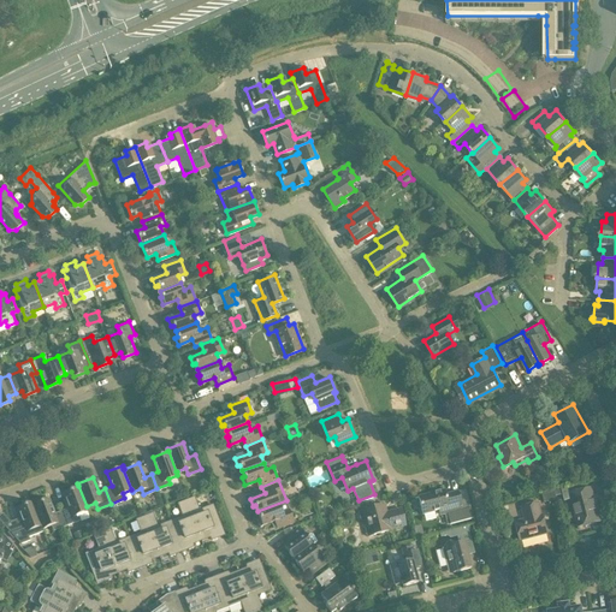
[(580,524),(597,520),(599,520),(597,510),(598,510),(593,493),(592,493),(591,486),(582,488),(580,482),(562,487),(564,498),(572,497),(580,524)]
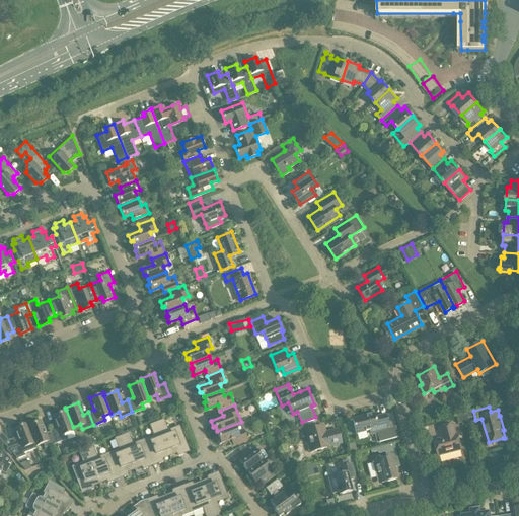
[(58,427),(52,429),(57,441),(68,437),(66,432),(74,429),(73,427),(66,410),(53,415),(58,427)]
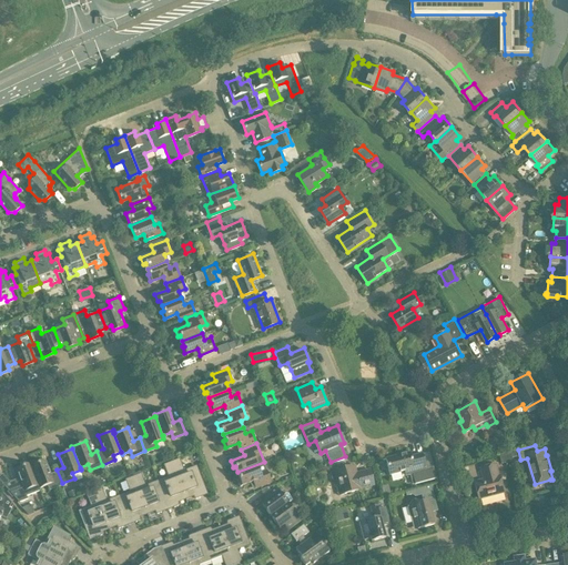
[(433,465),(426,467),(423,452),(411,454),(409,451),(385,456),(389,473),(405,470),(406,473),(412,472),(415,482),(436,476),(433,465)]
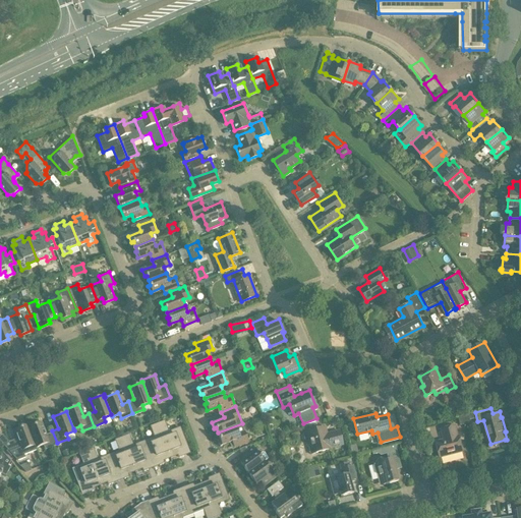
[(469,414),(459,416),(461,423),(471,420),(469,414)]
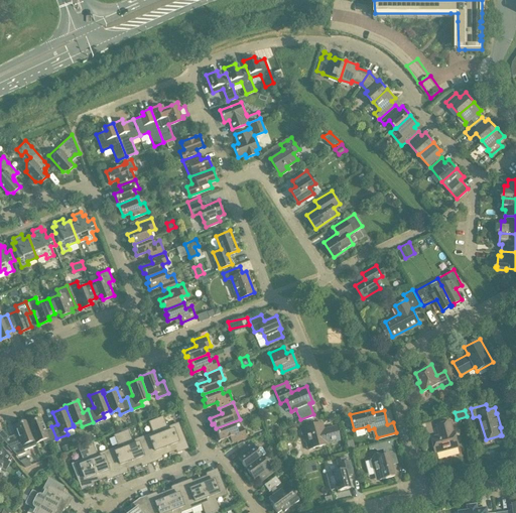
[(163,414),(155,417),(168,451),(175,449),(176,450),(176,451),(177,451),(178,451),(181,450),(180,446),(186,444),(178,422),(167,426),(163,414)]
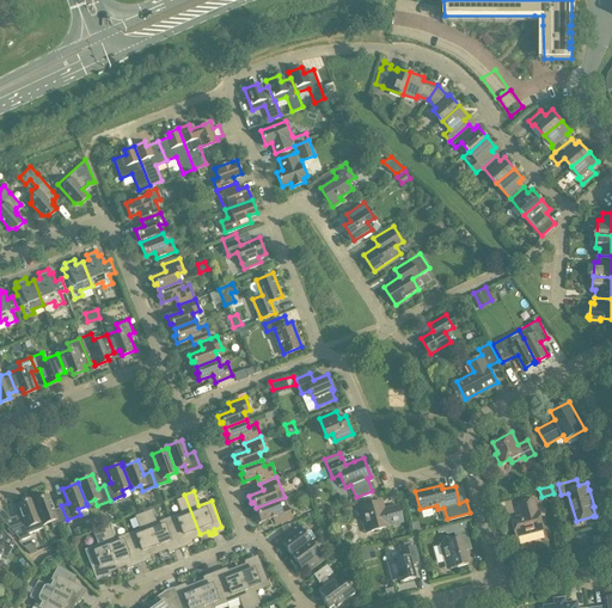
[(49,493),(34,499),(42,520),(41,521),(42,523),(51,520),(54,526),(67,520),(61,505),(54,508),(49,493)]
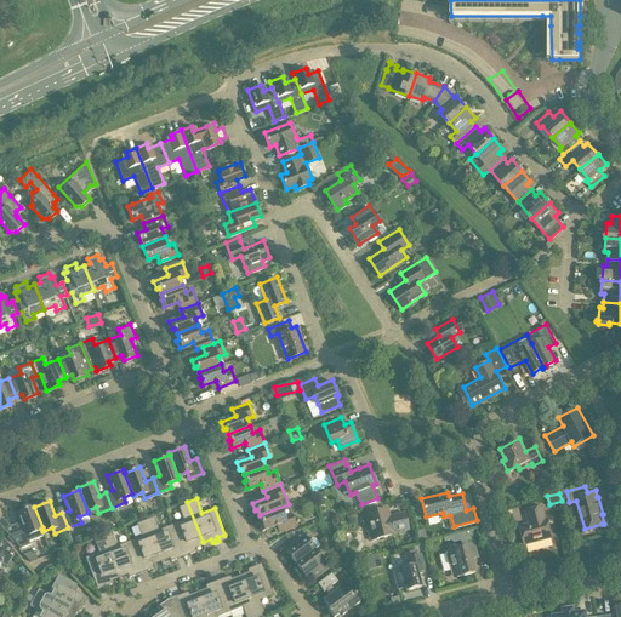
[(203,542),(187,502),(178,506),(184,519),(172,524),(182,550),(189,548),(191,552),(194,550),(195,550),(195,549),(195,548),(195,546),(203,542)]
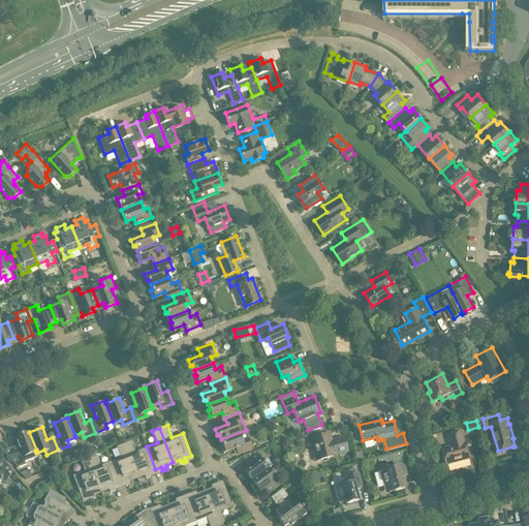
[(29,432),(28,430),(14,435),(19,447),(11,451),(10,446),(3,450),(18,466),(26,463),(25,460),(37,455),(36,453),(35,451),(36,450),(29,432)]
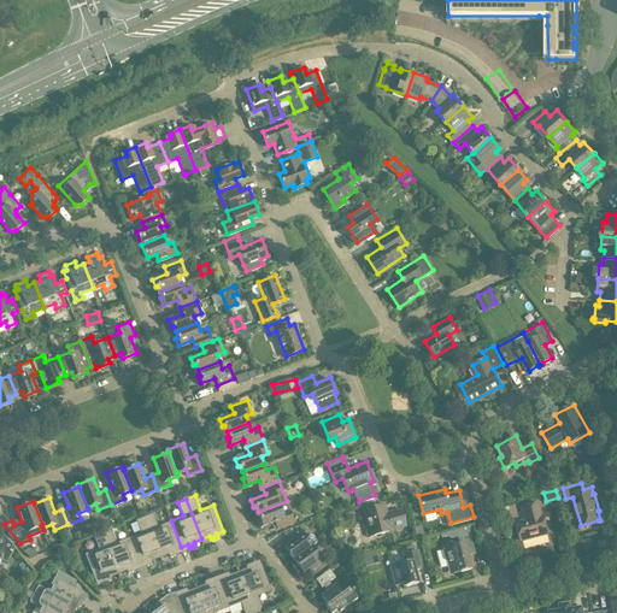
[(294,522),(287,501),(258,512),(260,518),(258,518),(260,526),(275,520),(277,528),(294,522)]
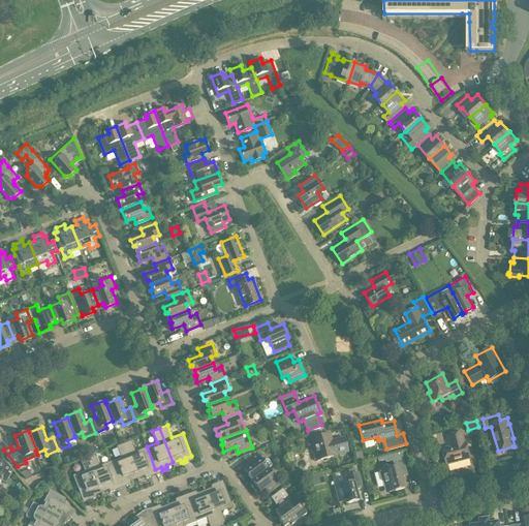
[(446,462),(470,456),(466,441),(465,441),(462,431),(448,434),(452,444),(442,447),(446,462)]
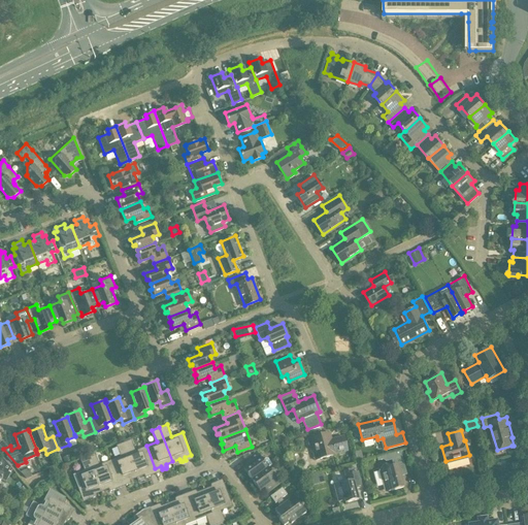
[(329,431),(308,436),(311,451),(312,451),(315,458),(316,458),(335,453),(335,452),(348,449),(343,436),(331,439),(329,431)]
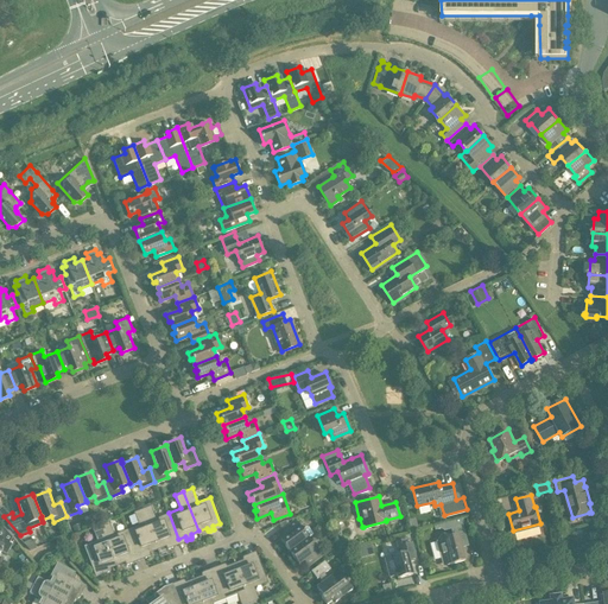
[(151,503),(143,507),(158,547),(166,544),(166,546),(168,547),(169,547),(170,547),(173,546),(171,541),(178,539),(169,513),(156,517),(151,503)]
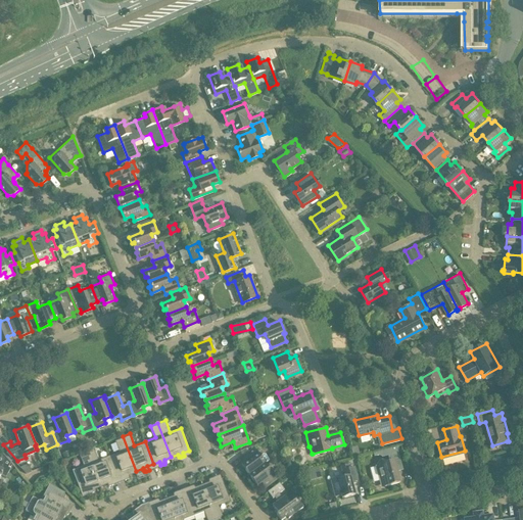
[(120,452),(109,455),(119,477),(124,475),(125,479),(128,477),(129,477),(129,476),(130,476),(130,475),(129,473),(136,471),(123,436),(115,439),(120,452)]
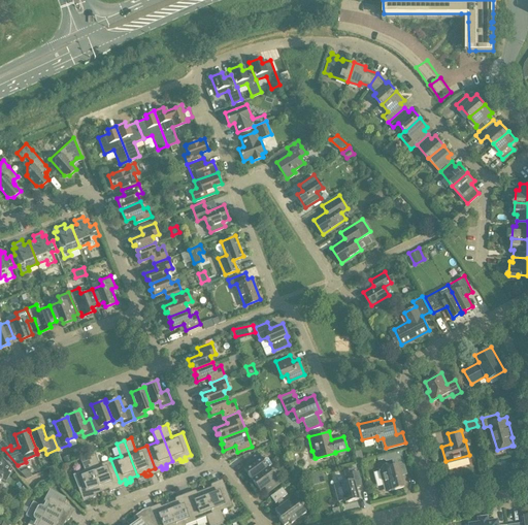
[(378,469),(374,470),(378,485),(383,484),(384,484),(384,486),(386,487),(387,488),(389,489),(391,488),(391,489),(403,486),(399,470),(405,468),(402,455),(400,449),(376,455),(377,459),(383,458),(386,460),(392,458),(394,465),(378,469)]
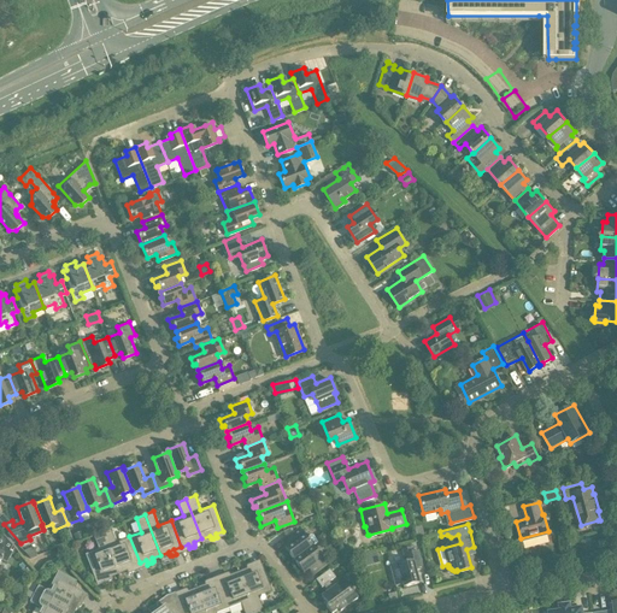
[(311,532),(306,536),(299,526),(286,536),(291,542),(285,546),(294,558),(312,544),(318,540),(313,534),(311,532)]
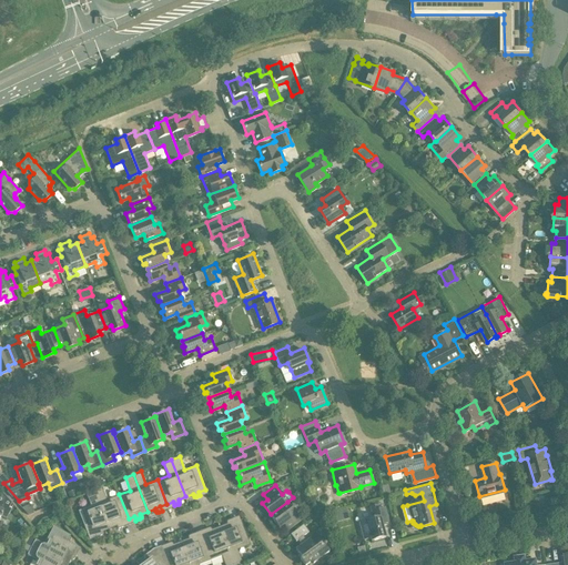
[(129,518),(119,494),(108,498),(102,486),(94,490),(109,526),(117,524),(117,525),(118,526),(119,526),(120,526),(123,525),(122,522),(129,518)]
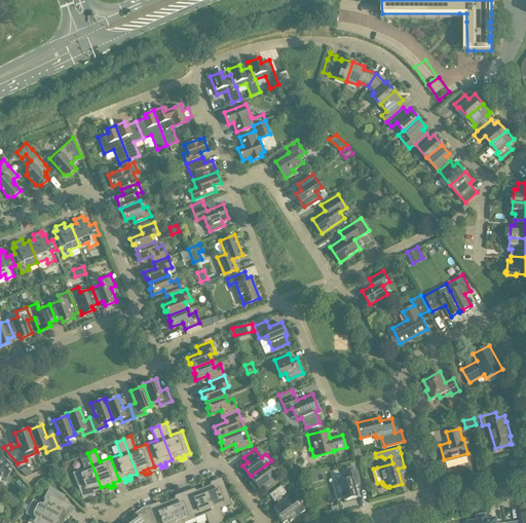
[(0,476),(6,479),(10,470),(8,469),(10,463),(1,452),(0,453),(0,476)]
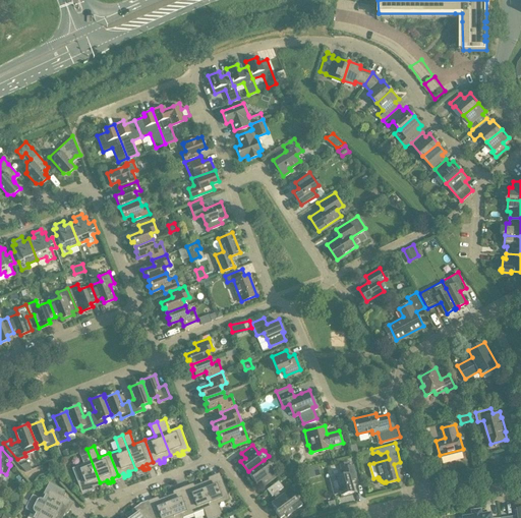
[(100,482),(87,449),(79,451),(83,463),(73,467),(81,490),(88,487),(90,491),(93,490),(93,488),(94,488),(94,487),(94,486),(93,485),(100,482)]
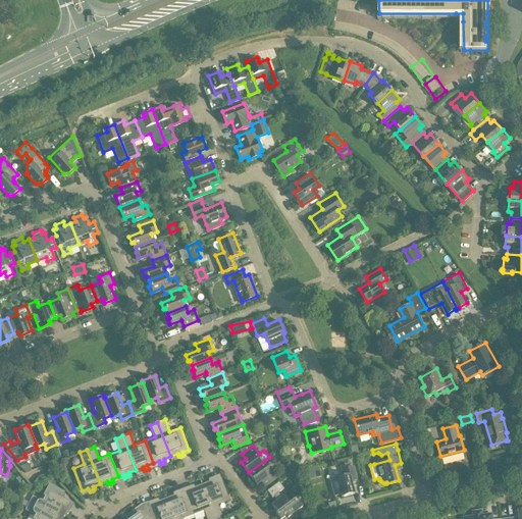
[(264,461),(249,472),(257,483),(261,480),(264,484),(275,476),(264,461)]
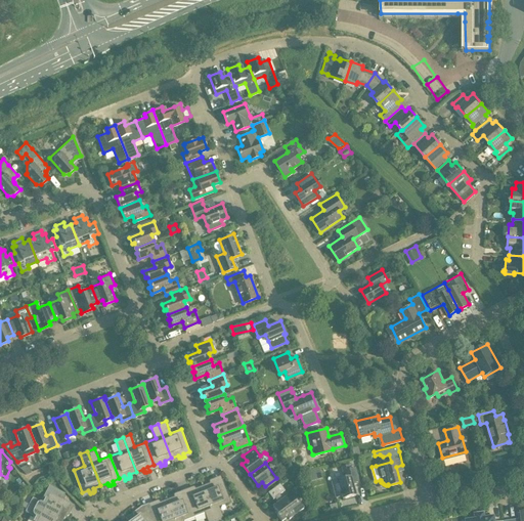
[(339,484),(334,485),(334,486),(336,495),(342,494),(343,497),(355,493),(352,480),(358,478),(355,467),(350,468),(349,464),(342,466),(343,470),(345,477),(338,479),(339,484)]
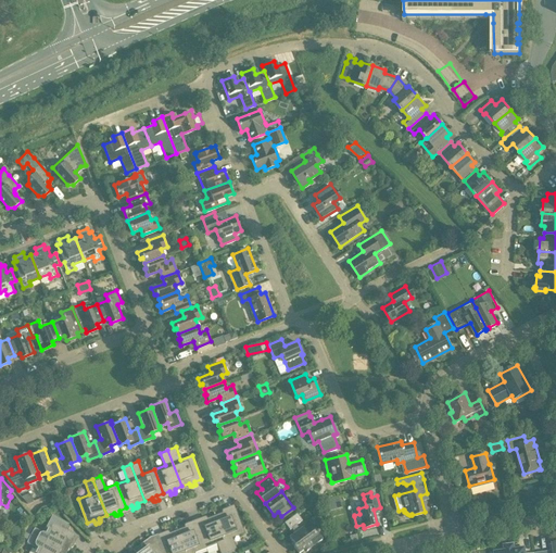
[(340,495),(326,499),(328,510),(342,505),(340,495)]
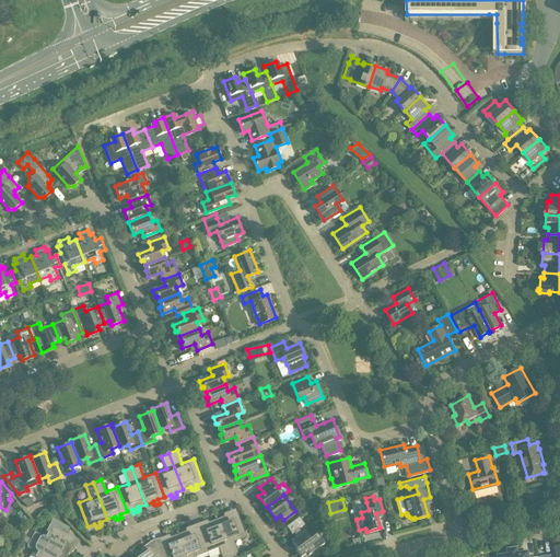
[(224,515),(217,519),(231,555),(238,552),(234,540),(245,535),(236,511),(230,513),(228,510),(224,511),(223,512),(223,513),(224,515)]
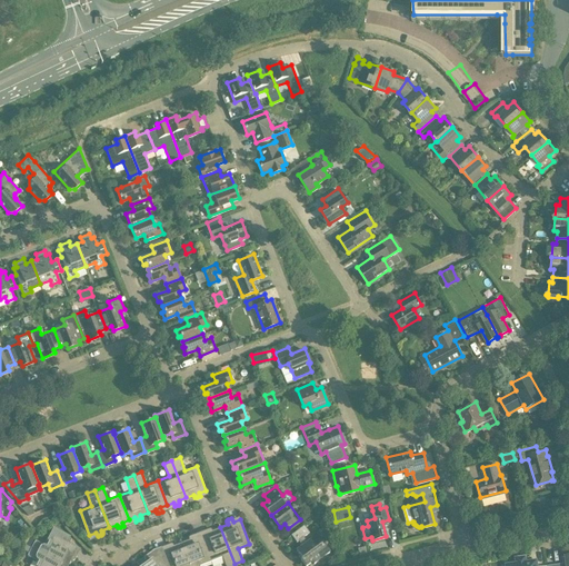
[(313,563),(329,552),(329,550),(326,546),(327,546),(323,540),(317,545),(318,545),(316,547),(309,539),(307,540),(303,536),(309,530),(303,524),(291,534),(297,540),(298,539),(302,544),(297,548),(302,557),(300,558),(306,565),(310,562),(309,560),(311,559),(313,563)]
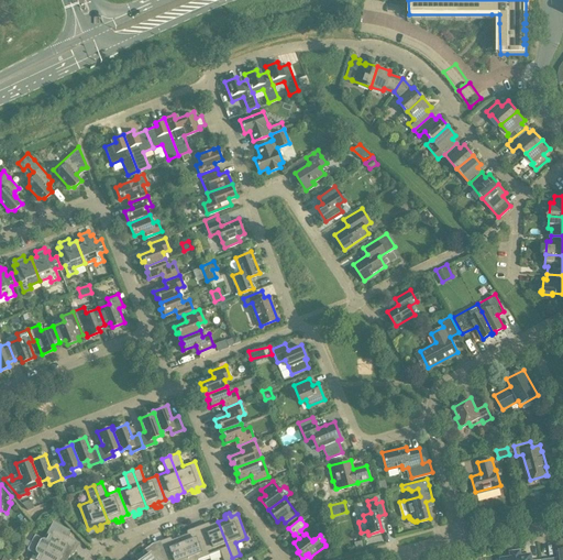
[(205,526),(199,528),(208,552),(219,548),(223,559),(225,559),(232,558),(218,522),(210,524),(210,523),(209,522),(208,520),(207,522),(203,523),(205,526)]
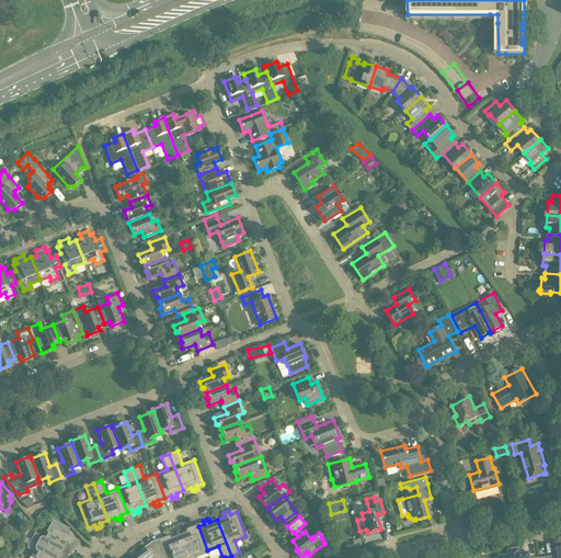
[(29,527),(25,535),(66,557),(69,549),(71,550),(72,550),(73,550),(73,549),(76,546),(72,545),(76,538),(66,533),(68,527),(58,522),(55,527),(53,526),(47,537),(29,527)]
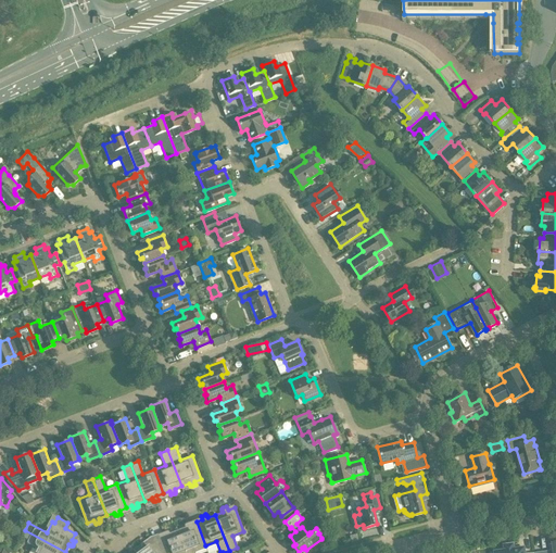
[(185,526),(178,529),(187,552),(196,552),(194,550),(205,545),(197,522),(190,524),(189,520),(186,522),(185,523),(184,524),(184,525),(185,526)]
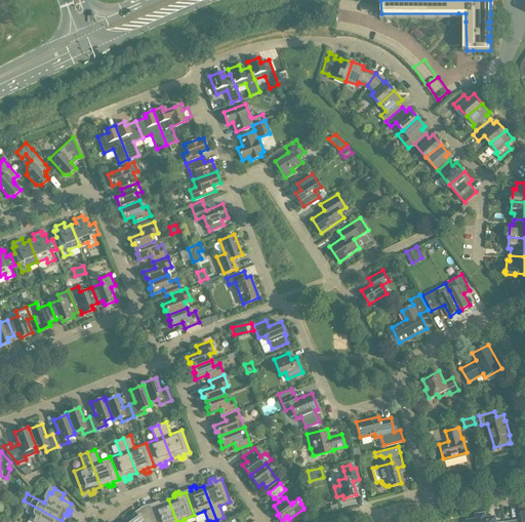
[(156,504),(150,507),(155,521),(176,521),(168,499),(161,503),(160,500),(159,499),(158,499),(154,500),(156,504)]
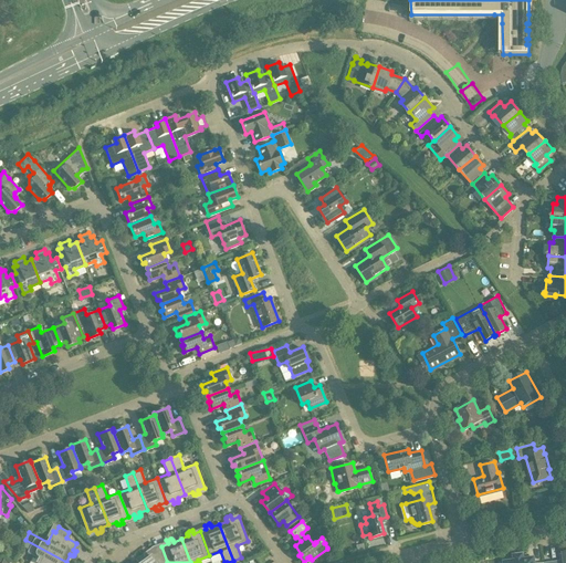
[(65,562),(66,562),(25,540),(23,544),(29,548),(28,551),(39,558),(35,562),(65,562)]
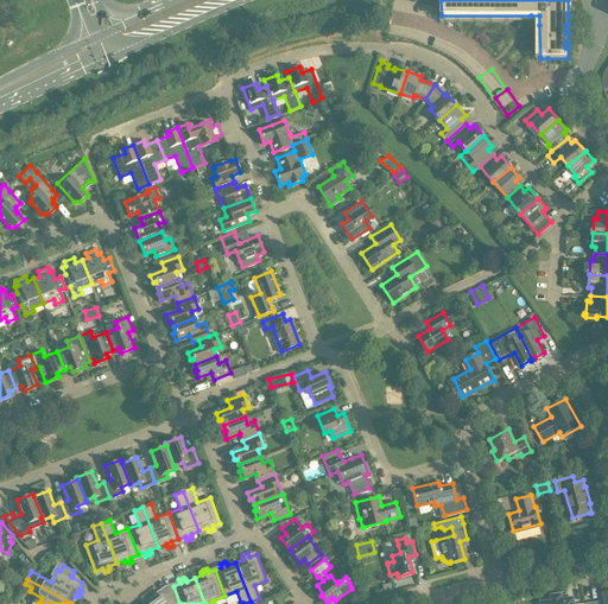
[(179,603),(173,586),(166,589),(160,592),(158,590),(154,592),(153,593),(153,595),(154,595),(156,597),(149,602),(150,603),(179,603)]
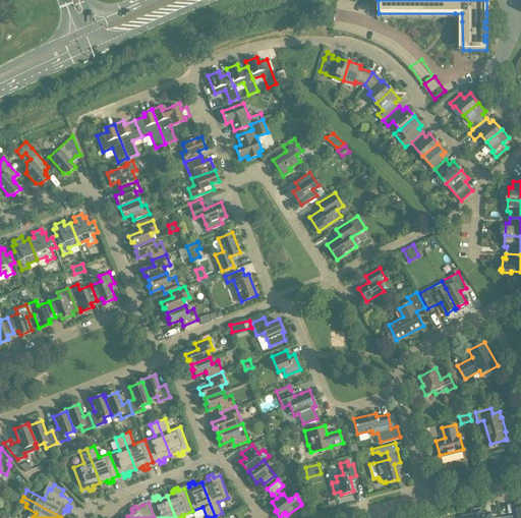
[(501,517),(500,517),(520,517),(520,507),(515,508),(516,515),(501,517)]
